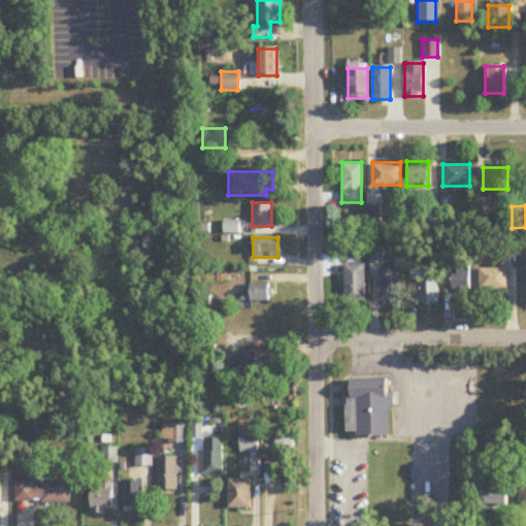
[(363,263),(342,263),(342,301),(363,301),(363,263)]
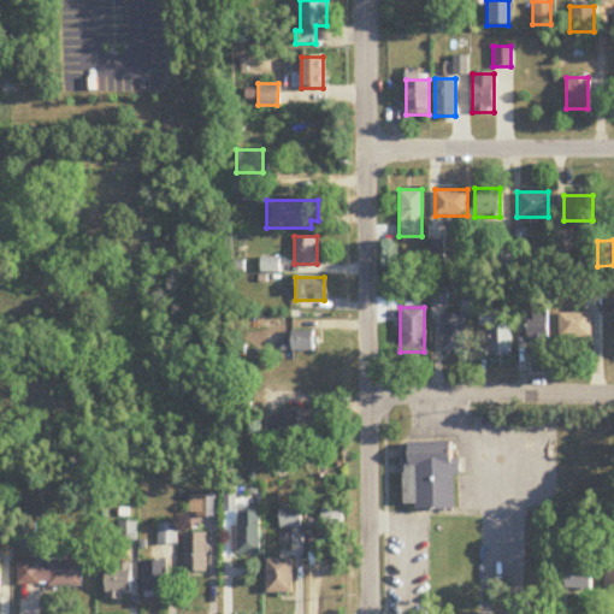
[(486,326),(486,355),(507,355),(507,310),(478,310),(478,326),(486,326)]
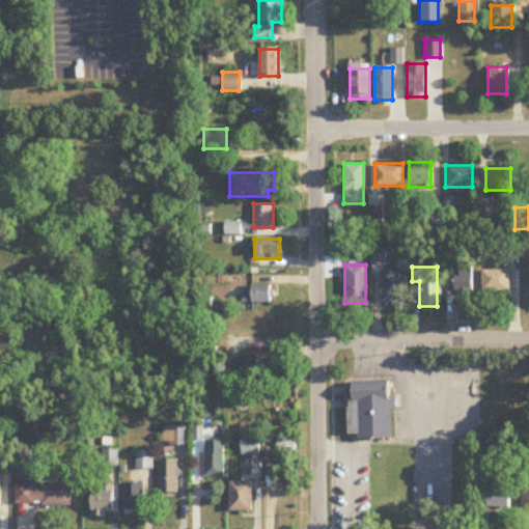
[(451,269),(451,293),(474,293),(474,269),(451,269)]
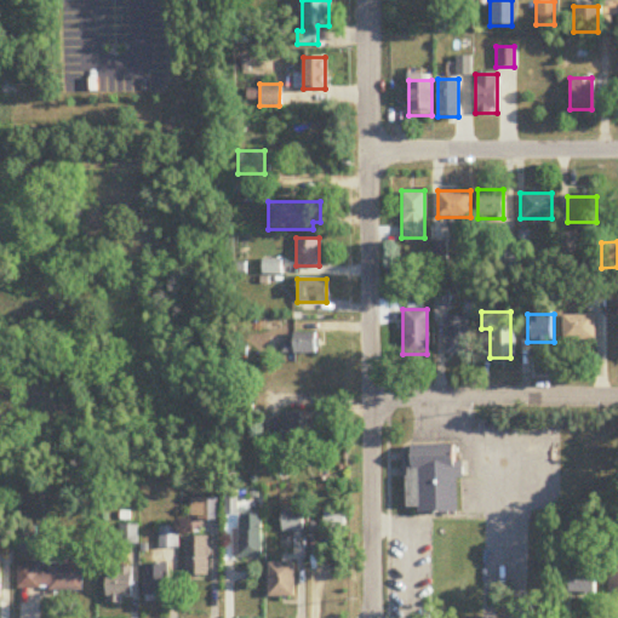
[(594,314),(561,314),(561,339),(594,339),(594,314)]
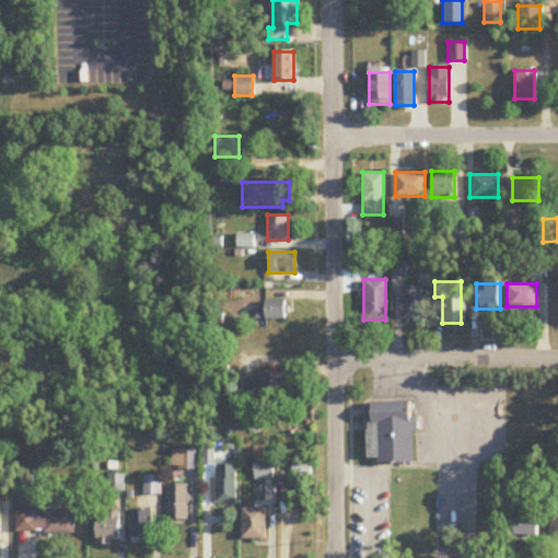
[(400,318),(422,318),(422,285),(400,285),(400,318)]
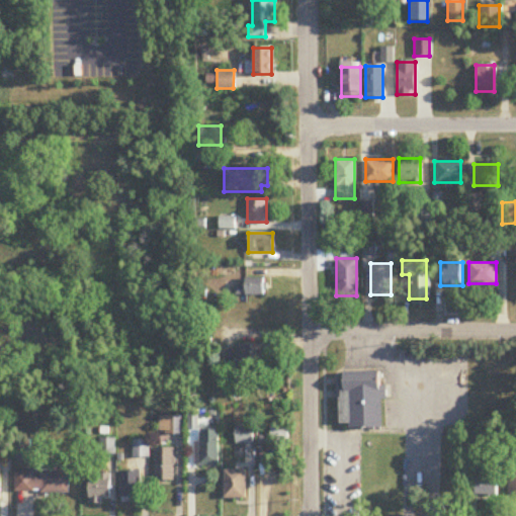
[(234,294),(265,294),(265,278),(244,278),(244,284),(234,284),(234,294)]
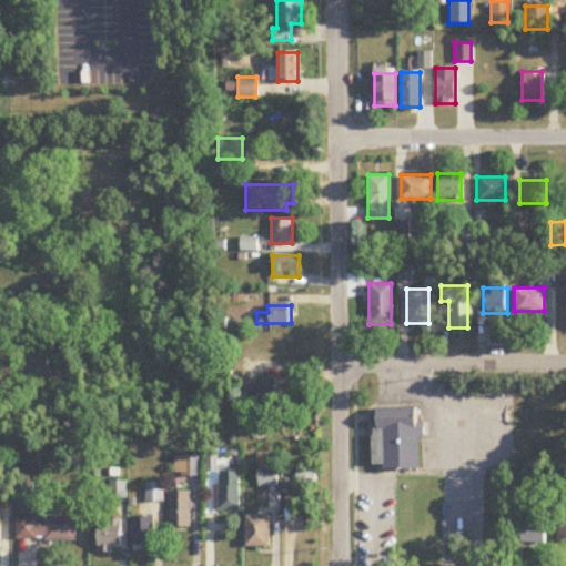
[(296,397),(296,377),(261,377),(261,397),(296,397)]
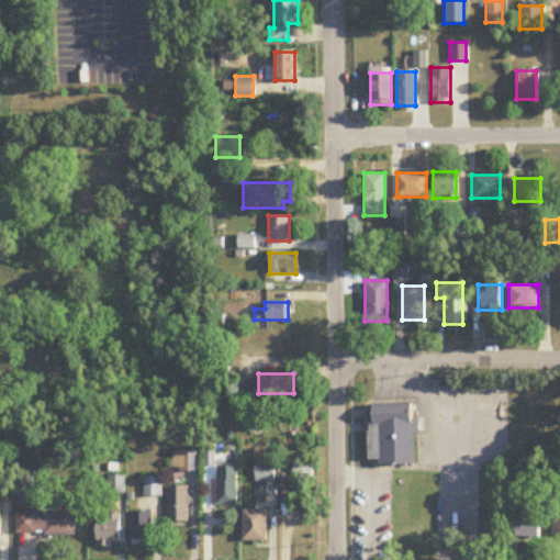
[(414,465),(414,404),(366,404),(366,465),(414,465)]
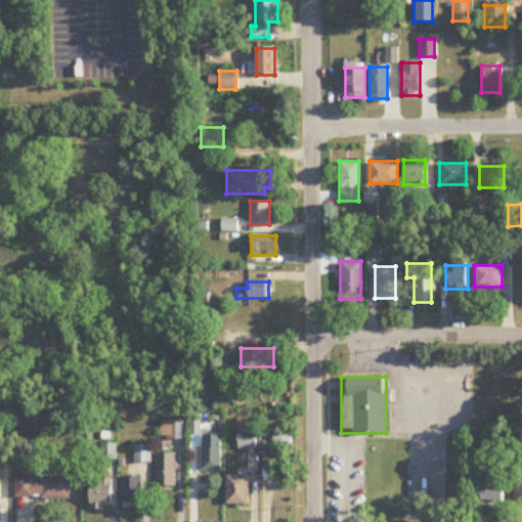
[(183,421),(166,421),(166,439),(183,439),(183,421)]
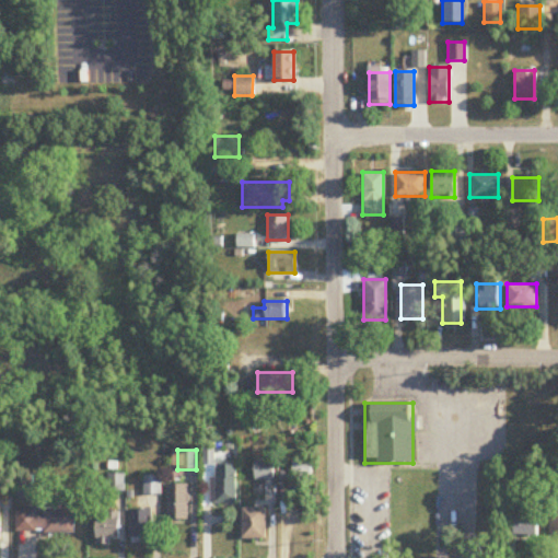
[(253,479),(271,479),(271,460),(253,460),(253,479)]
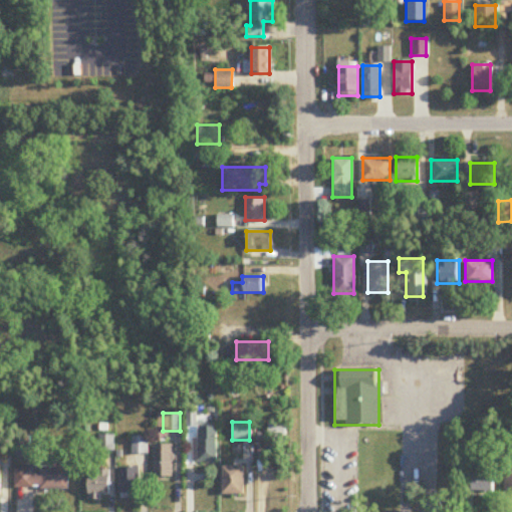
[(268,438),(283,438),(283,423),(267,423),(268,438)]
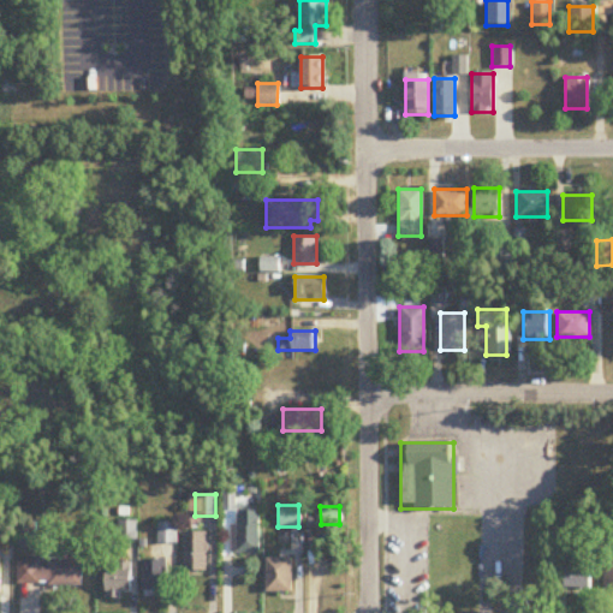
[(256,552),(256,509),(234,509),(234,552),(256,552)]
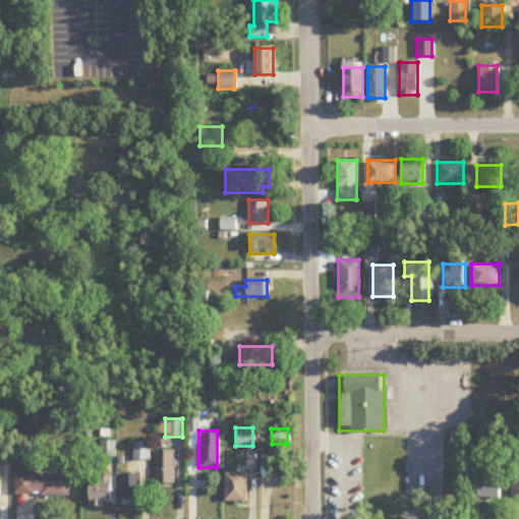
[(483,453),(483,440),(470,440),(470,453),(483,453)]
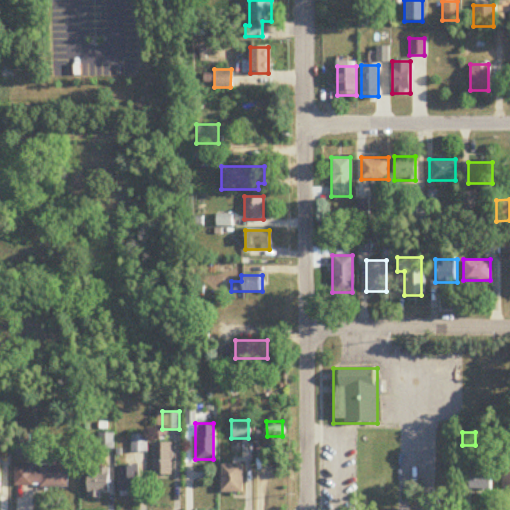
[(144,434),(129,434),(129,451),(144,451),(144,434)]
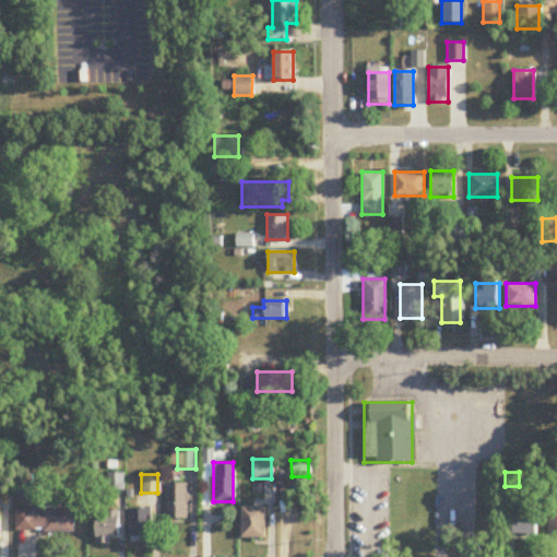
[(185,483),(164,484),(165,521),(186,521),(185,483)]
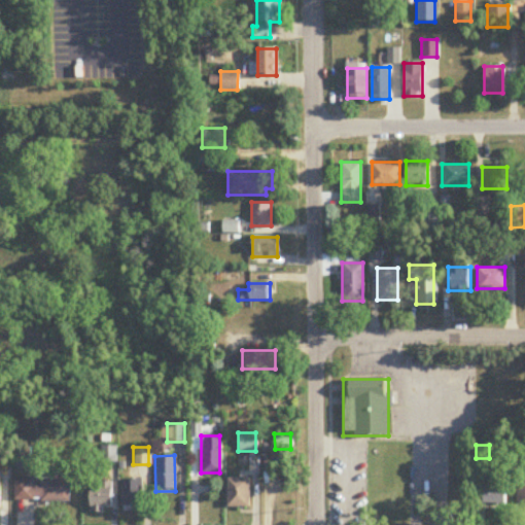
[(69,501),(68,478),(35,479),(13,479),(13,502),(69,501)]
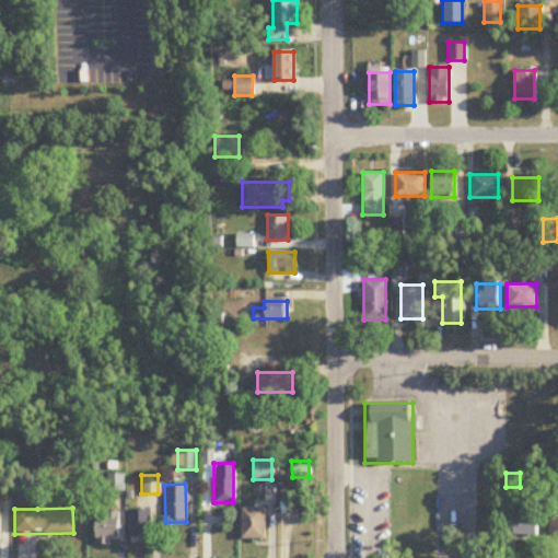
[(240,538),(264,538),(264,508),(240,508),(240,538)]
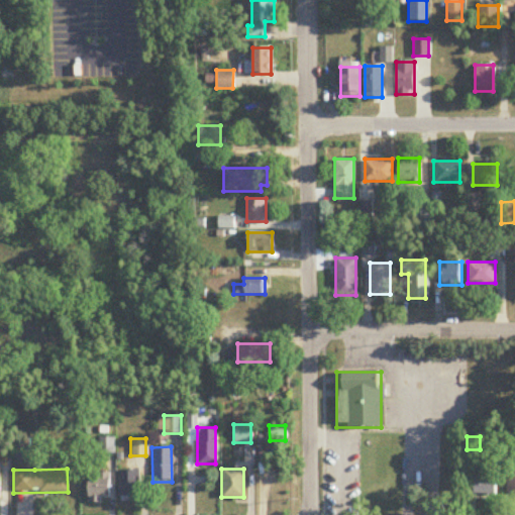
[(514,470),(506,471),(506,500),(514,500),(514,470)]
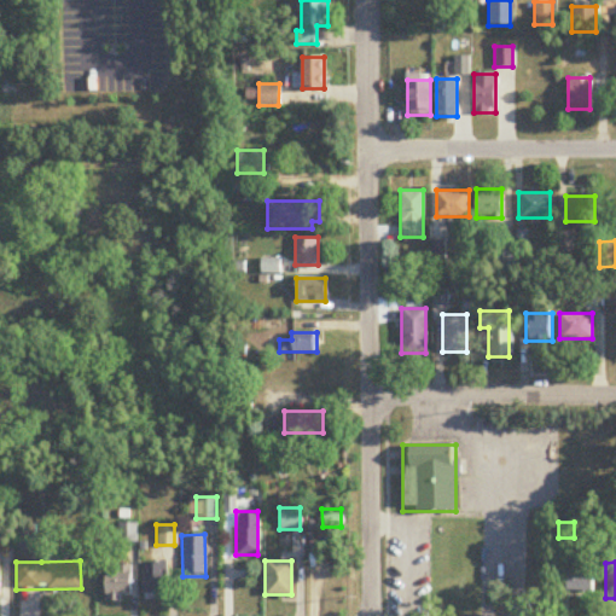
[(141,563),(141,597),(164,597),(164,563),(141,563)]
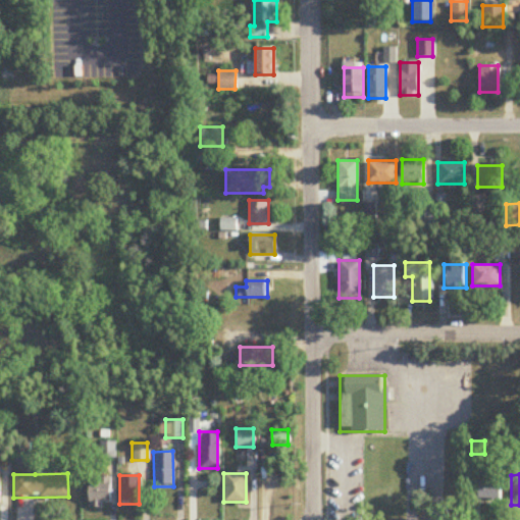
[(89,478),(89,507),(110,507),(110,478),(89,478)]
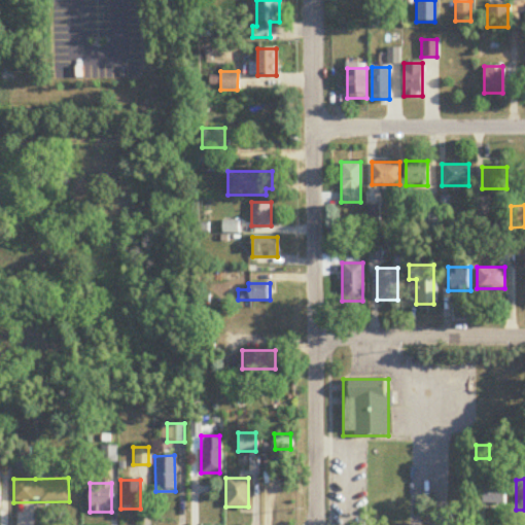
[(481,503),(503,503),(503,484),(481,484),(481,503)]
